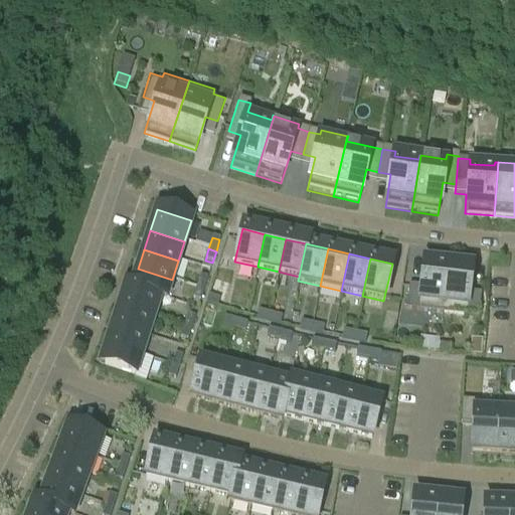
[(408,311),(442,315),(447,265),(422,262),(419,296),(410,295),(408,311)]
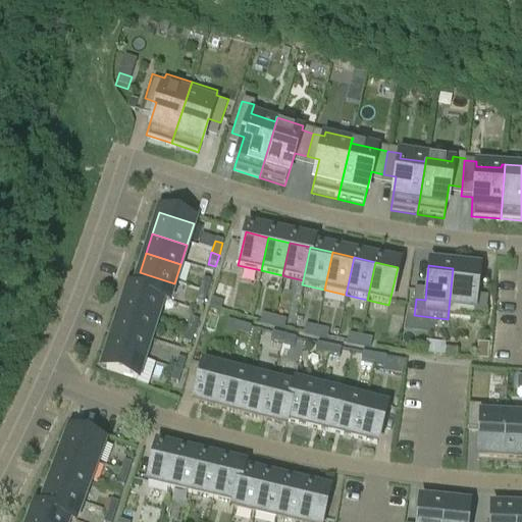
[(477,271),(453,268),(448,319),(484,323),(486,299),(474,298),(477,271)]
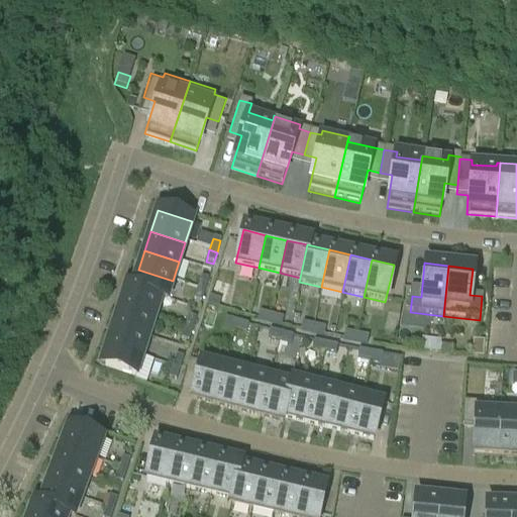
[(173,281),(138,270),(132,289),(126,287),(126,288),(167,301),(173,281)]
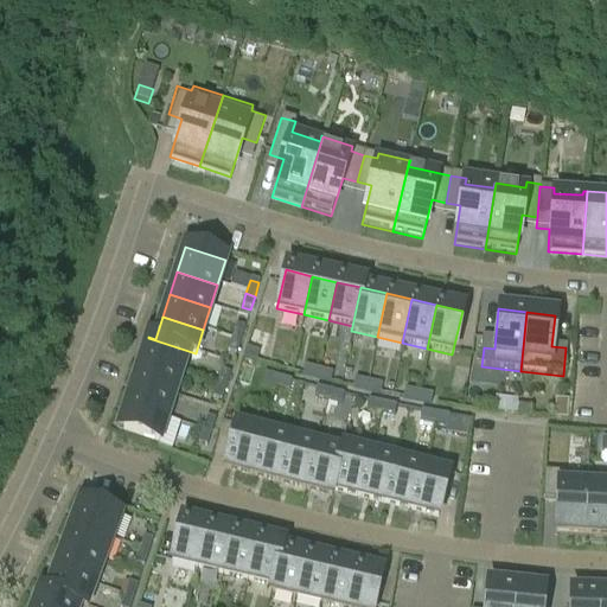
[(231,339),(241,343),(244,328),(236,326),(231,339)]
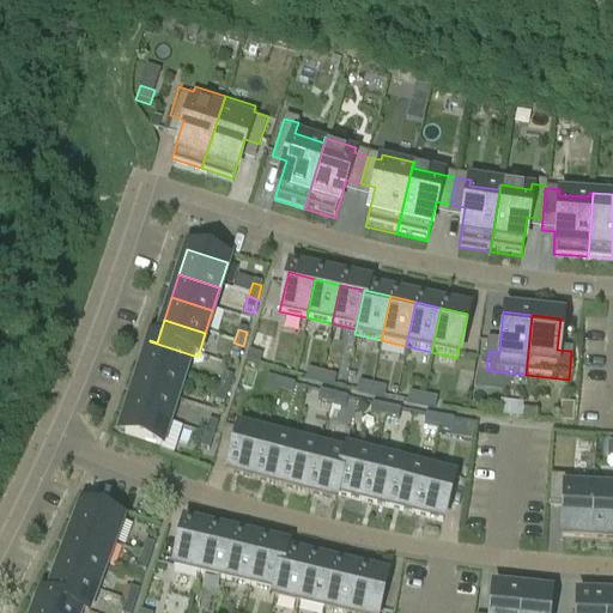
[(198,357),(150,341),(143,364),(183,377),(190,356),(196,358),(198,357)]
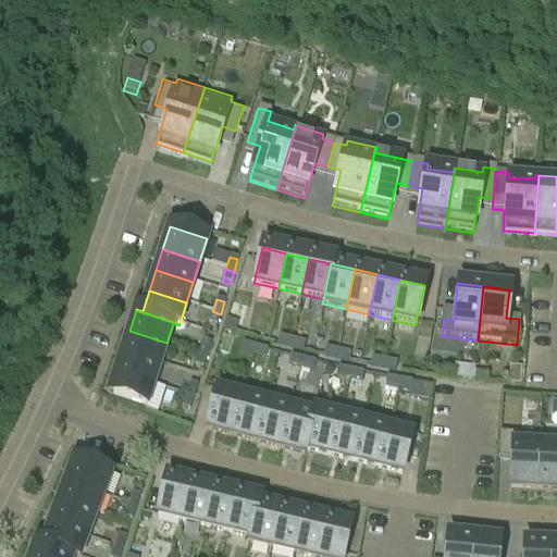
[(221,314),(212,311),(208,324),(217,326),(221,314)]
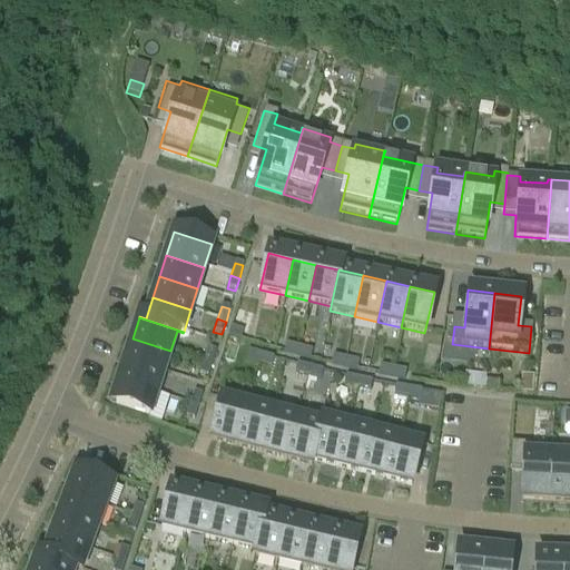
[(242,333),(229,328),(227,337),(239,341),(242,333)]
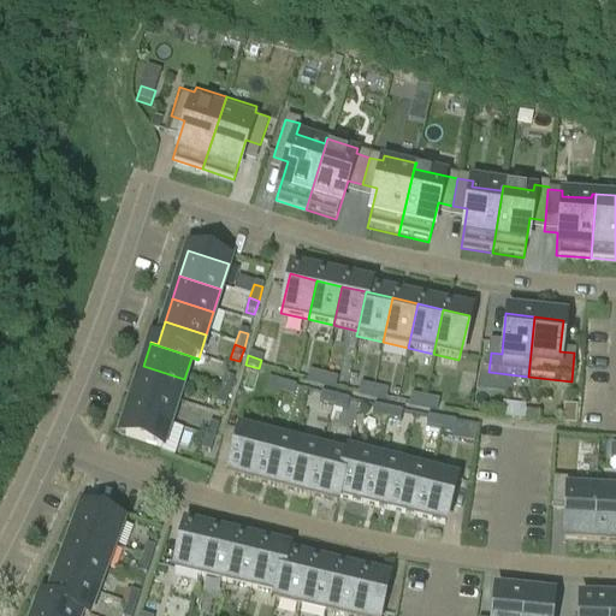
[(143,366),(135,390),(177,403),(184,379),(143,366)]
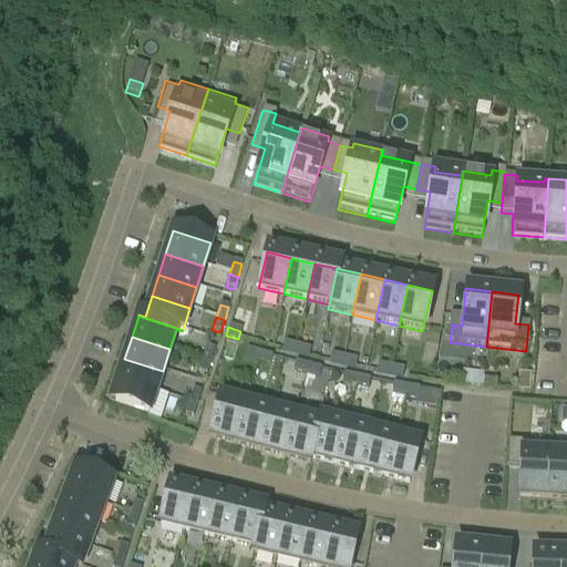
[(282,352),(295,356),(298,347),(285,343),(282,352)]
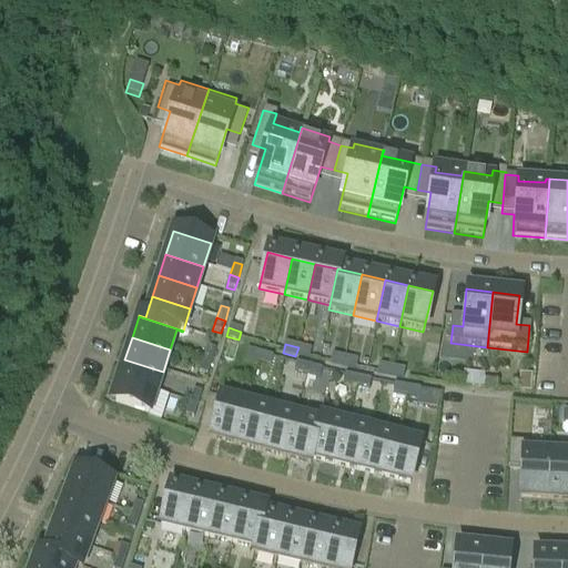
[(311,351),(298,347),(295,356),(308,359),(311,351)]
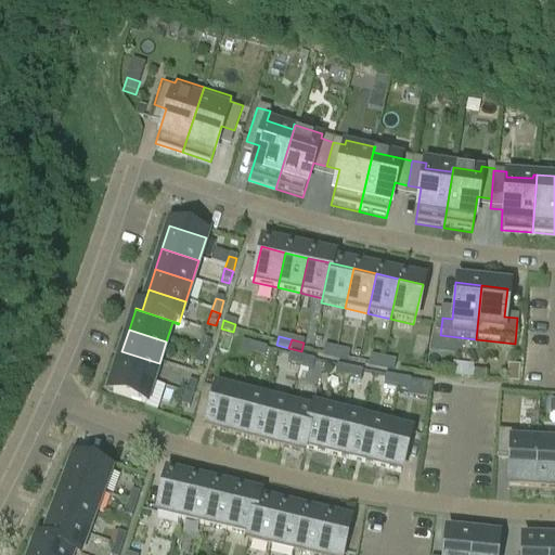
[(202,340),(197,352),(206,356),(210,343),(202,340)]
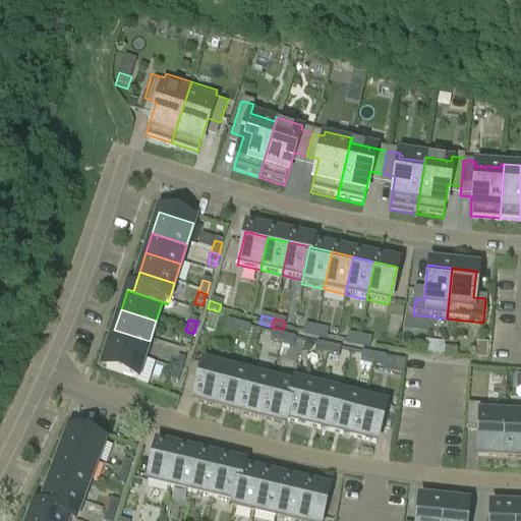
[(224,330),(235,333),(237,326),(226,322),(224,330)]
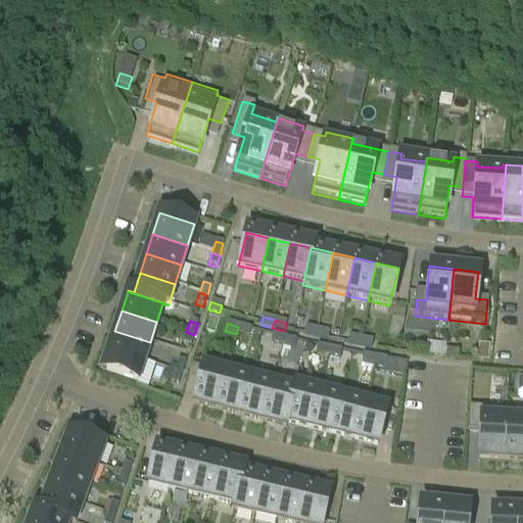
[(238,327),(236,334),(248,338),(250,330),(238,327)]
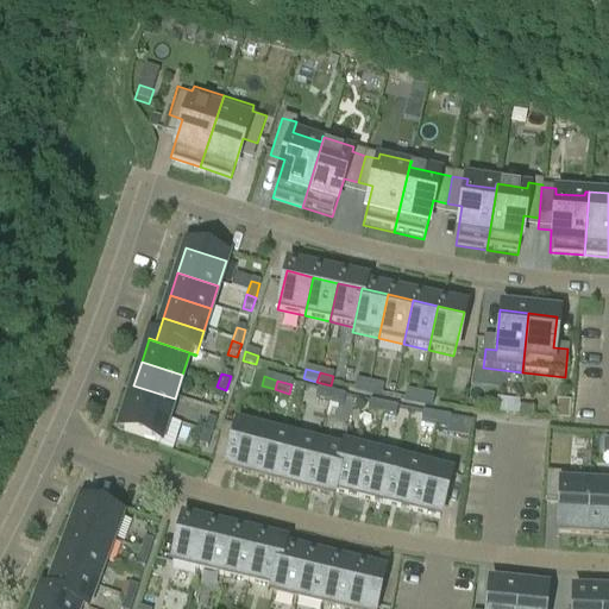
[(353,391),(368,394),(369,385),(356,382),(353,391)]
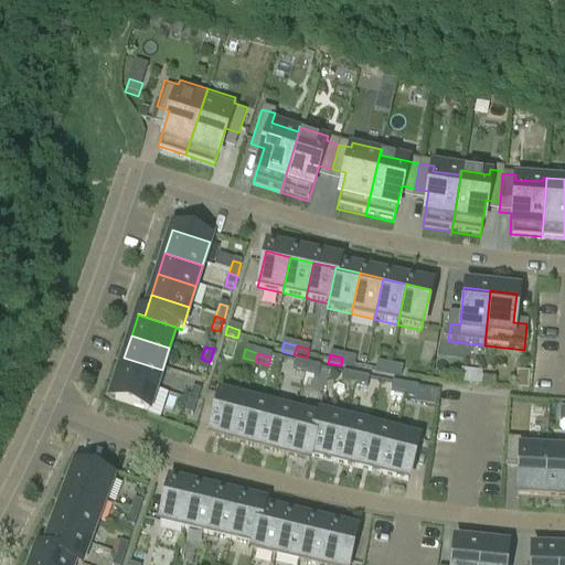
[(124,358),(117,379),(155,391),(162,370),(124,358)]
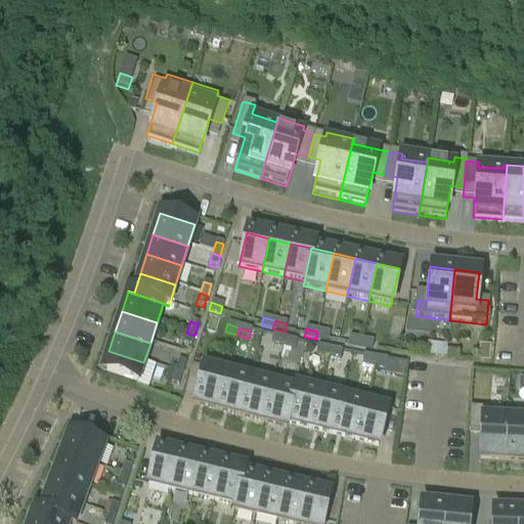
[(317,332),(316,339),(328,342),(330,334),(317,332)]
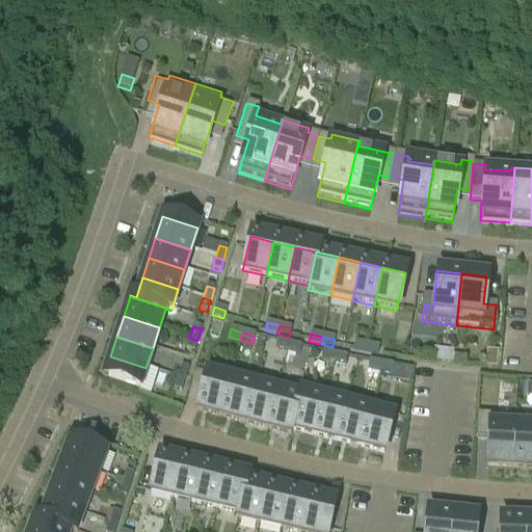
[(197,341),(189,338),(186,349),(193,352),(197,341)]
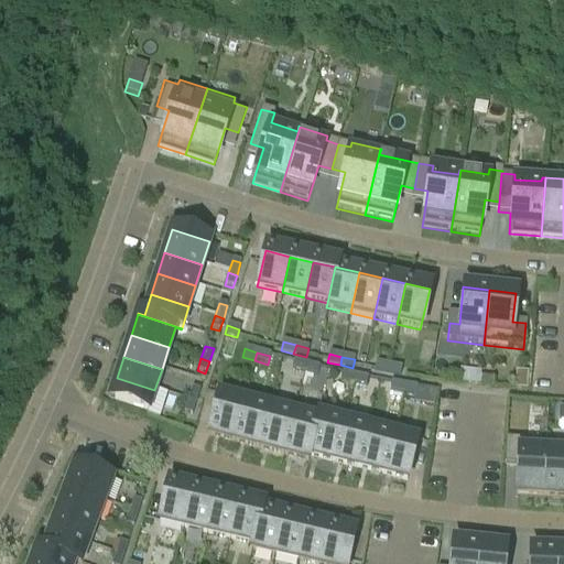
[(291,370),(303,373),(305,365),(293,361),(291,370)]
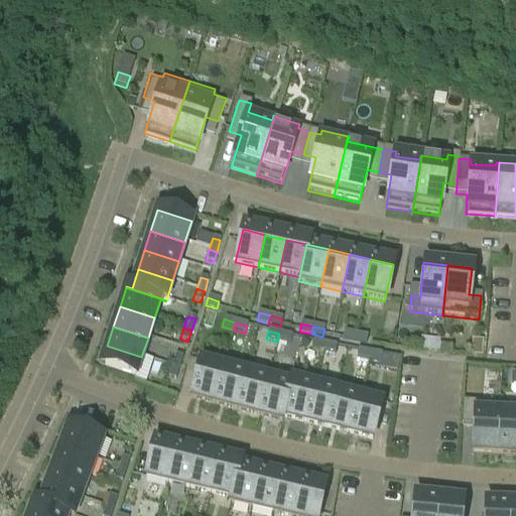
[(354,343),(356,335),(344,333),(342,341),(354,343)]
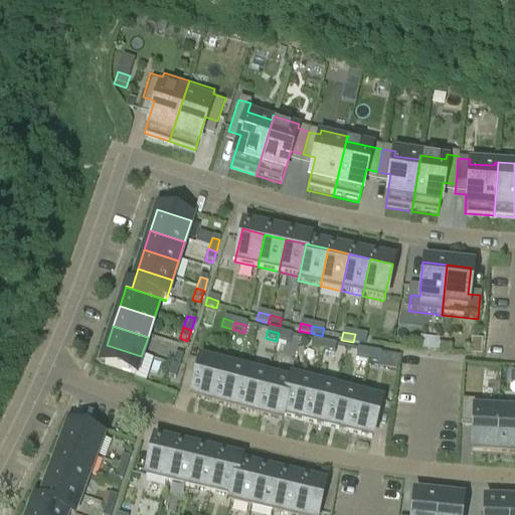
[(291,336),(279,333),(277,341),(289,344),(291,336)]
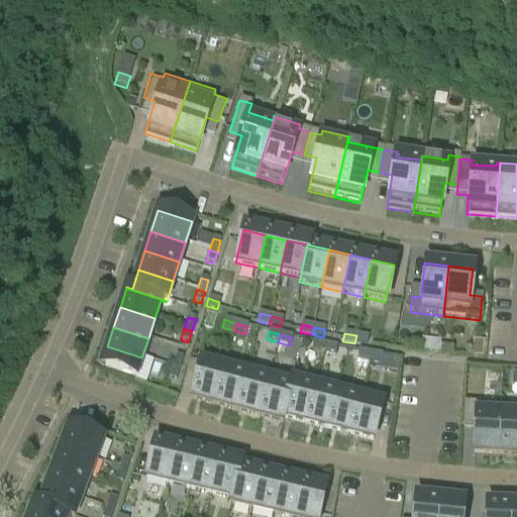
[(356,335),(354,343),(367,345),(369,338),(356,335)]
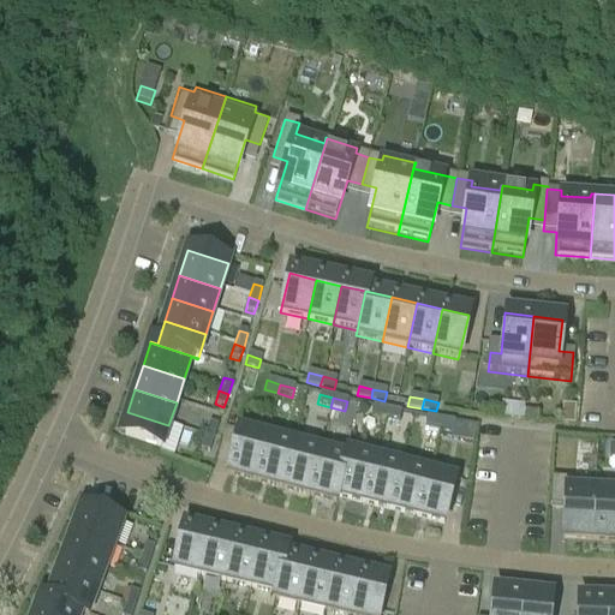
[(370,417),(384,421),(387,411),(372,407),(370,417)]
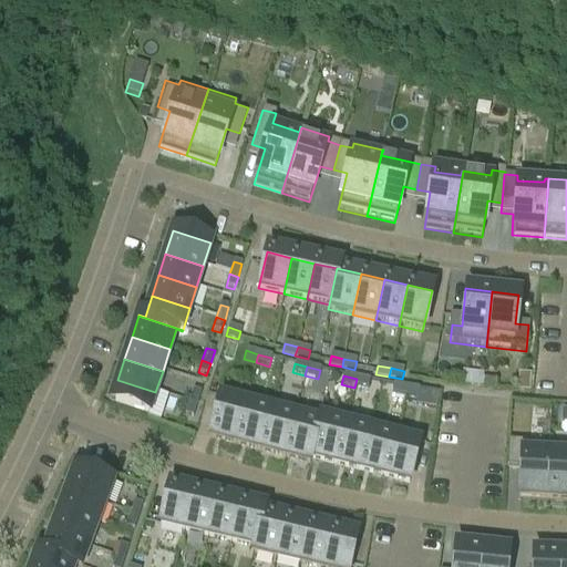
[(357,379),(354,388),(368,390),(370,381),(357,379)]
